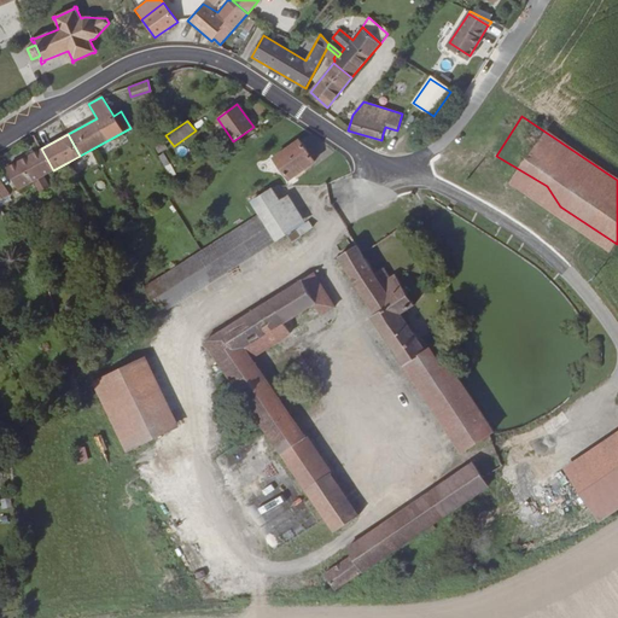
[(161,139),(152,145),(159,153),(167,149),(164,145),(161,139)]
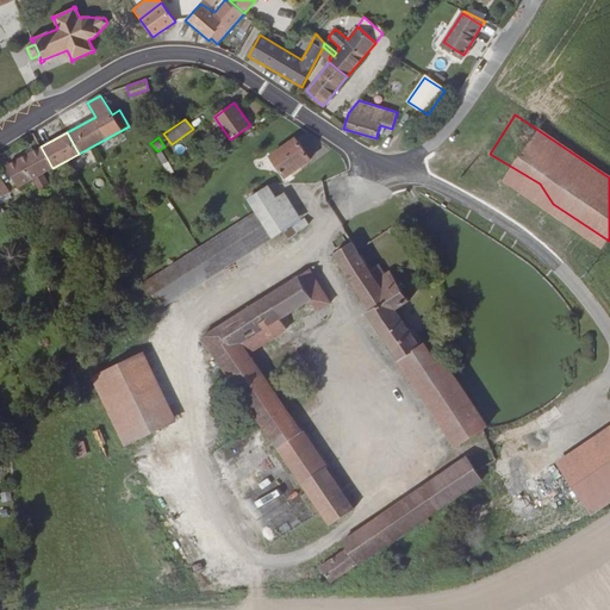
[(296,138),(271,156),(285,178),(311,160),(296,138)]
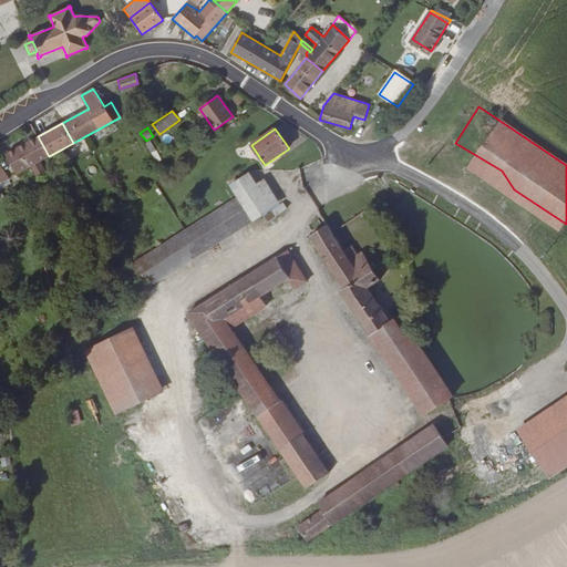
[(49,156),(38,136),(6,154),(17,174),(33,165),(40,162),(49,156)]
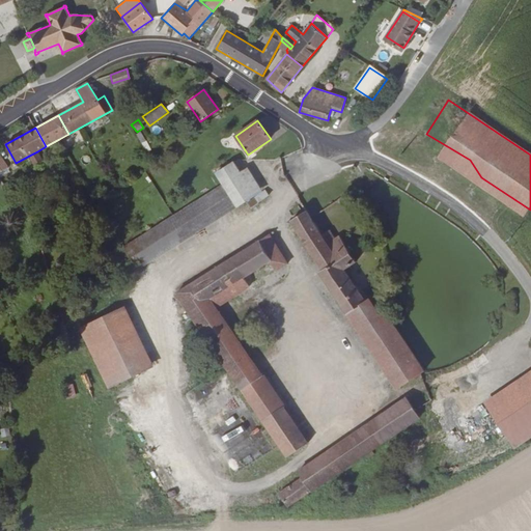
[(144,151),(149,149),(143,132),(137,134),(144,151)]
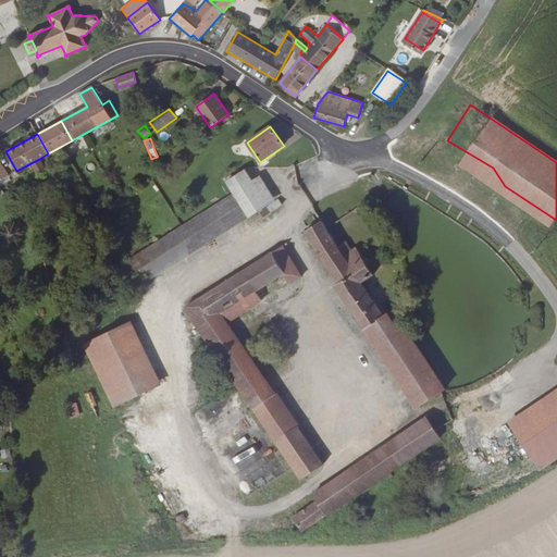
[(447,140),(444,146),(505,186),(493,168),(447,140)]
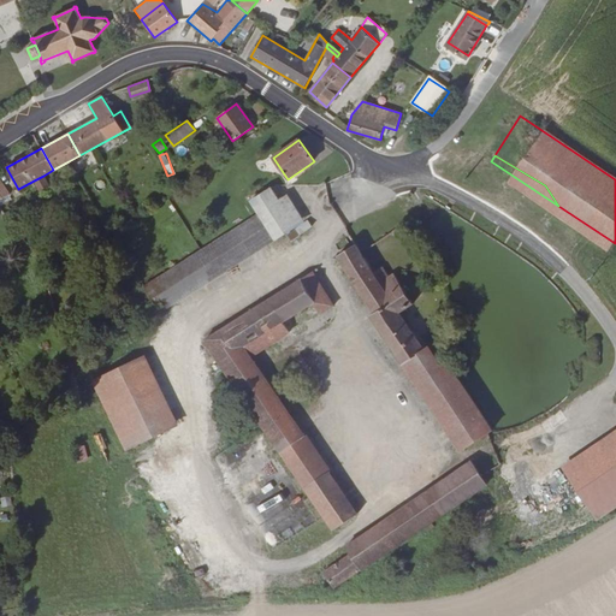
[(43,176),(36,179),(42,190),(49,185),(43,176)]
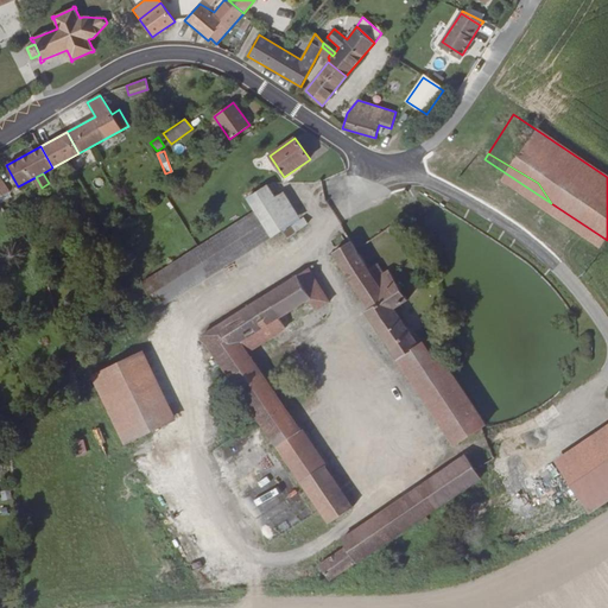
[(272,236),(292,223),(268,187),(247,200),(255,211),(272,236)]
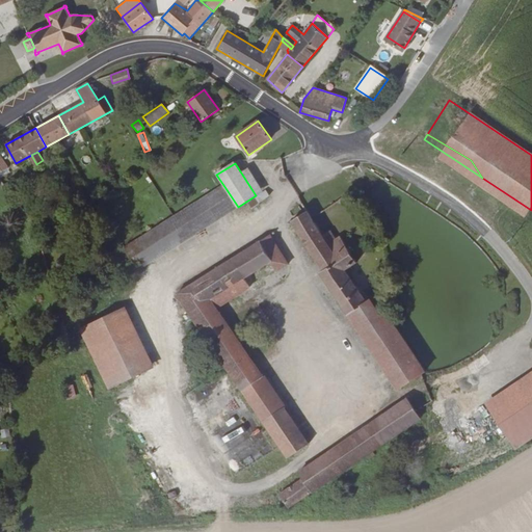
[(136,271),(238,207),(223,185),(176,215),(123,248),(136,271)]
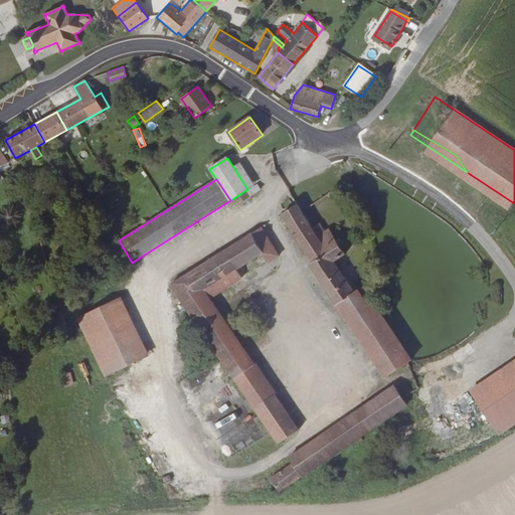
[(256,184),(239,197),(243,202),(261,190),(256,184)]
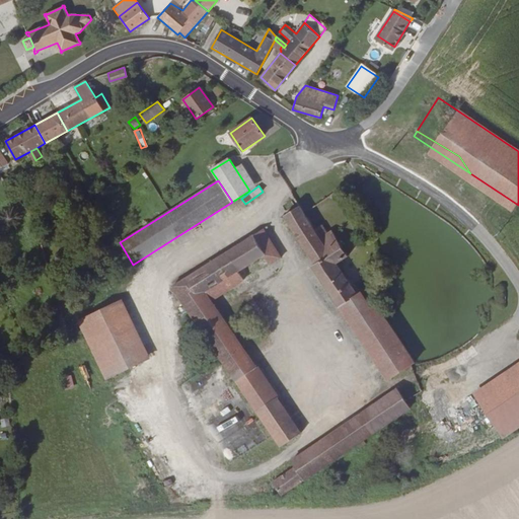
[(304,213),(299,206),(284,216),(315,264),(311,266),(387,381),(414,363),(377,306),(372,301),(368,304),(360,292),(357,293),(339,268),(344,264),(343,260),(348,255),(331,230),(326,233),(322,225),(314,230),(304,213)]
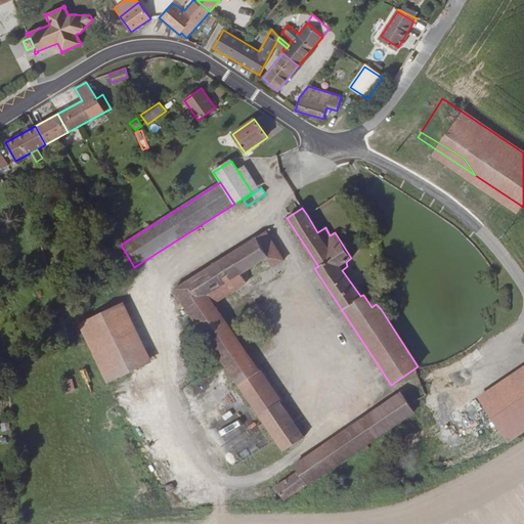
[(250,281),(256,276),(260,275),(284,260),(265,231),(175,288),(224,361),(271,433),(292,420),(213,303),(246,284),(250,281)]
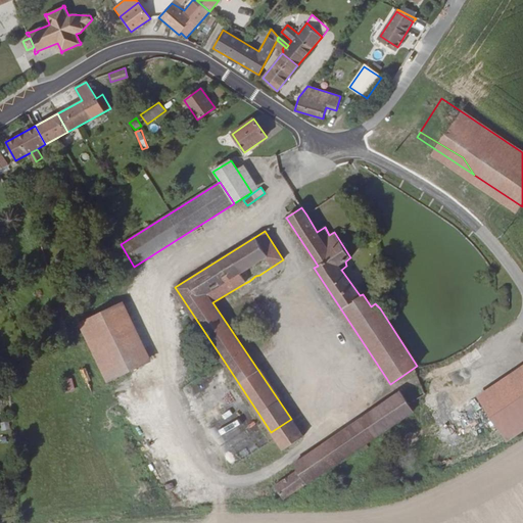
[(258,281),(255,276),(249,281),(251,285),(258,281)]
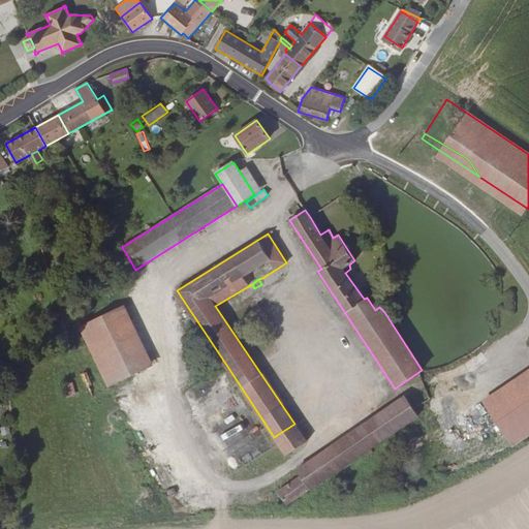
[(124,307),(116,310),(144,370),(152,366),(124,307)]
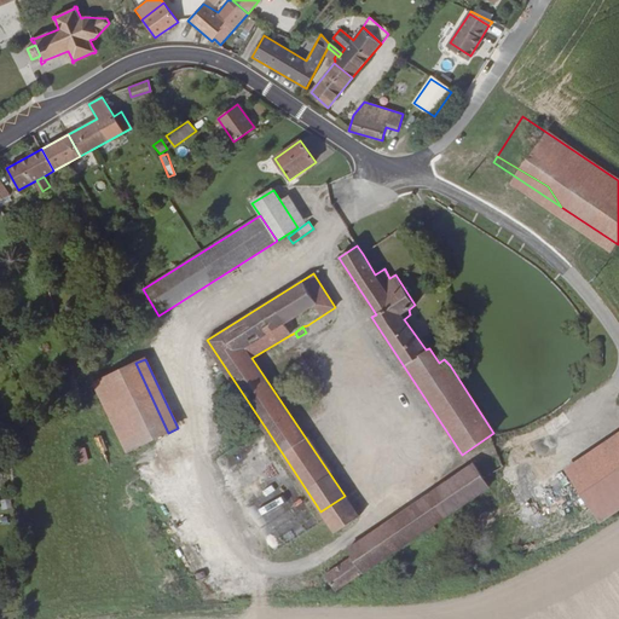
[(168,433),(136,363),(93,382),(110,417),(114,424),(126,452),(168,433)]
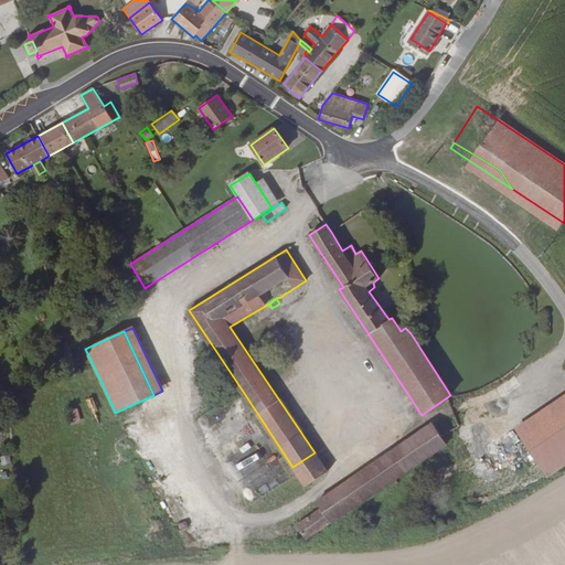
[(104,387),(100,381),(92,385),(95,392),(104,387)]
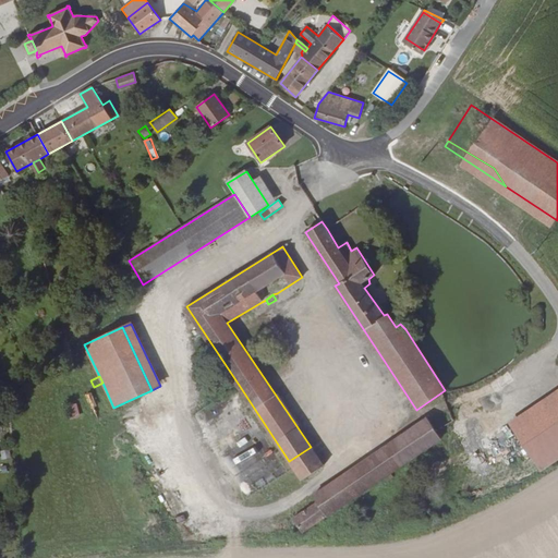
[(557,389),(509,426),(542,471),(557,459),(557,389)]
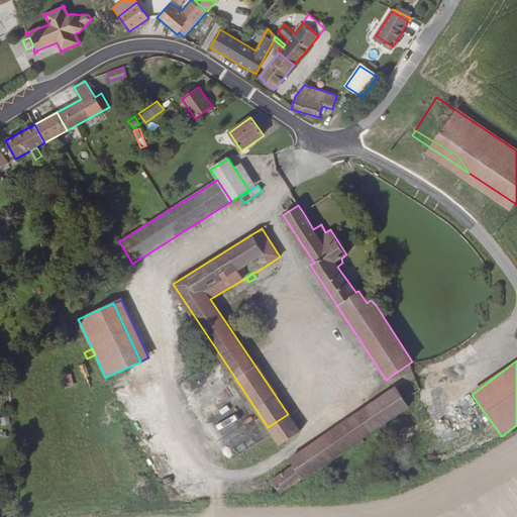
[(61,376),(65,387),(74,385),(71,373),(61,376)]
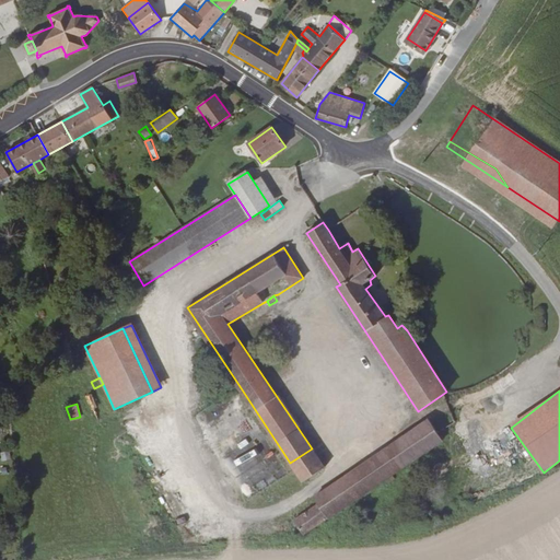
[(442,441),(436,433),(428,420),(313,498),(317,504),(293,521),(303,535),(312,529),(391,477),(442,441)]
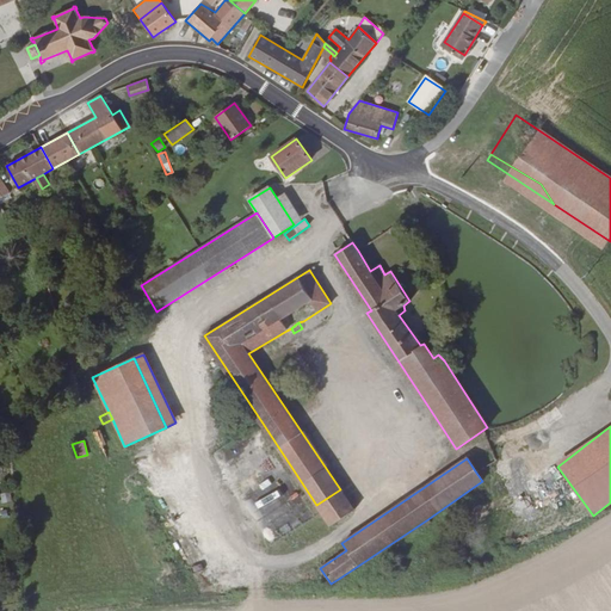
[(340,489),(316,505),(322,513),(331,526),(353,511),(340,489)]
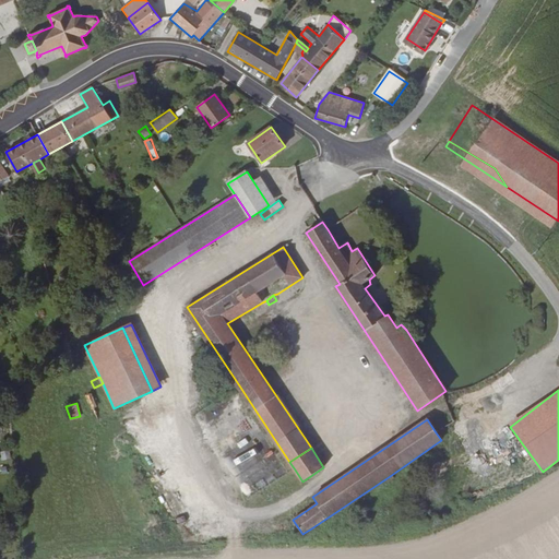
[(9,450),(0,452),(0,455),(1,461),(11,459),(9,450)]
